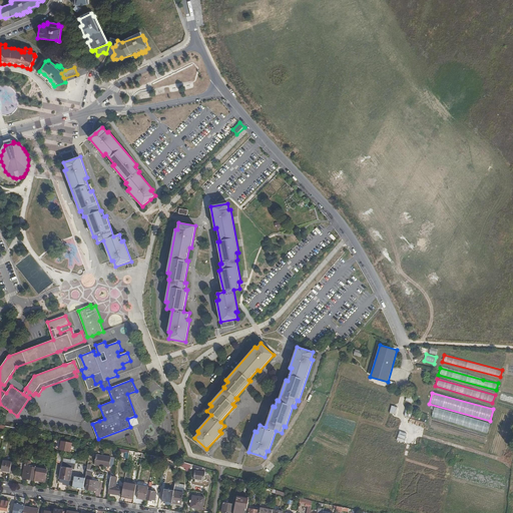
[(395,415),(397,407),(391,405),(389,413),(395,415)]
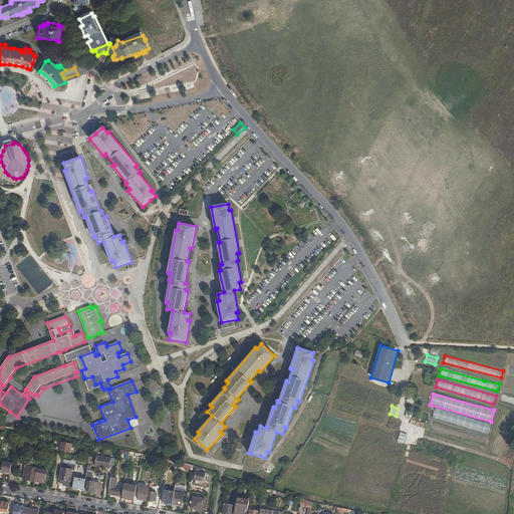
[(431,419),(488,433),(491,423),(434,409),(431,419)]
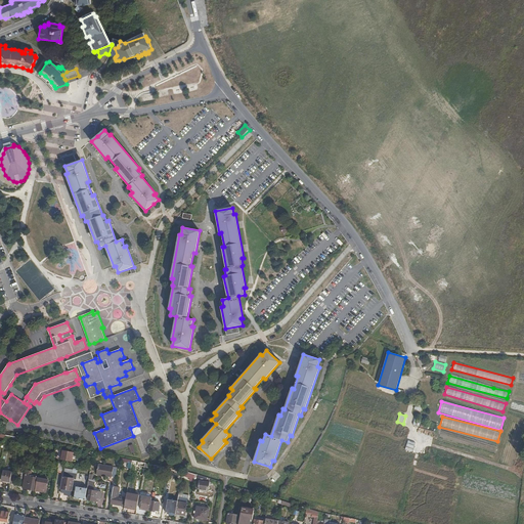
[(404,449),(411,452),(413,445),(406,443),(404,449)]
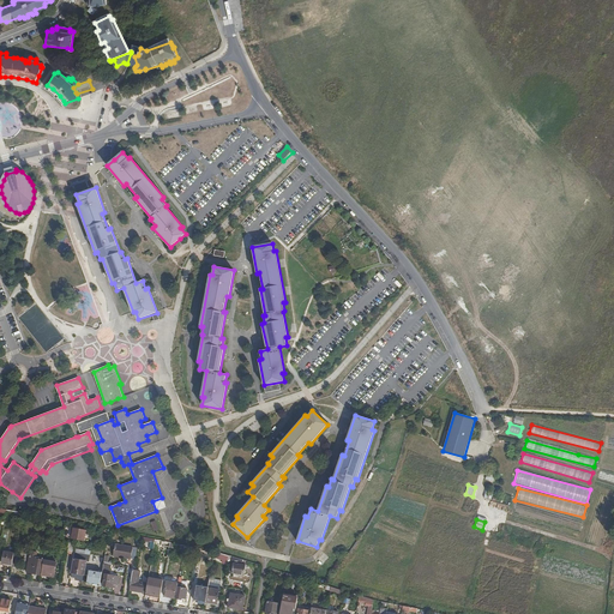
[(84,540),(86,529),(72,525),(71,531),(72,533),(71,537),(84,540)]
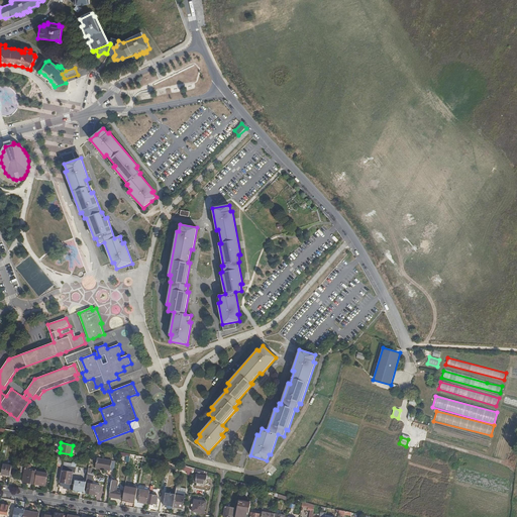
[(129,462),(130,454),(117,451),(116,454),(126,456),(126,461),(129,462)]
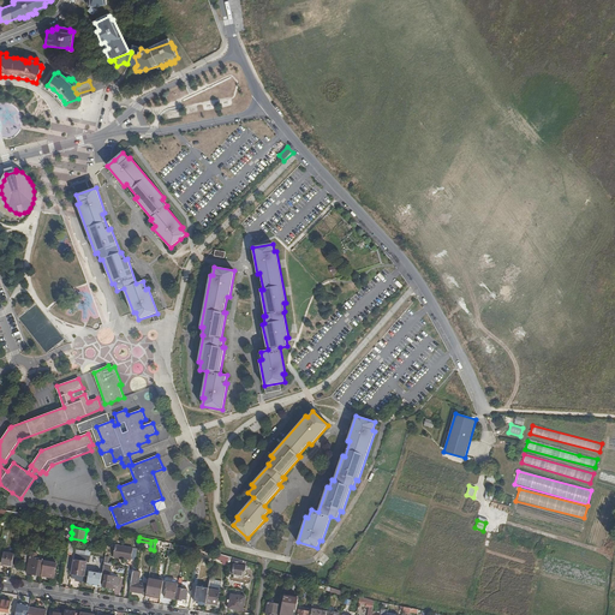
[(131,560),(133,548),(115,544),(113,556),(131,560)]
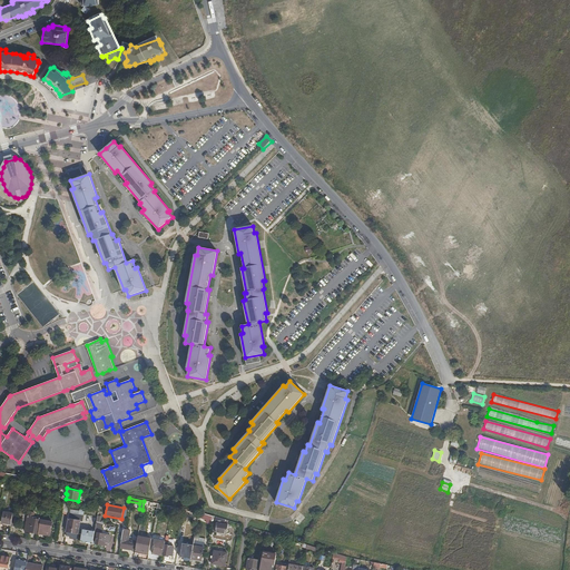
[(35,513),(28,512),(25,532),(37,534),(39,519),(33,518),(35,513)]
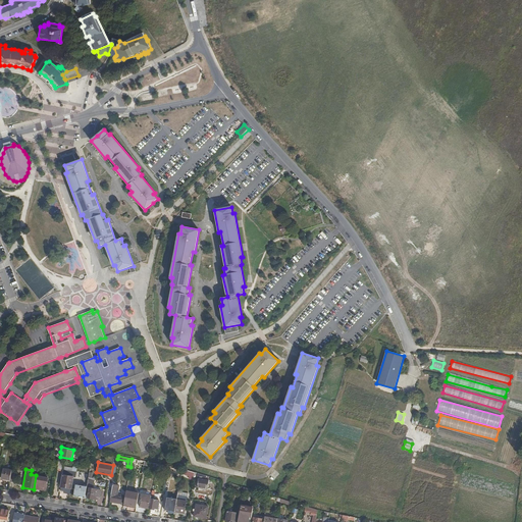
[(10,481),(12,471),(3,470),(1,479),(10,481)]
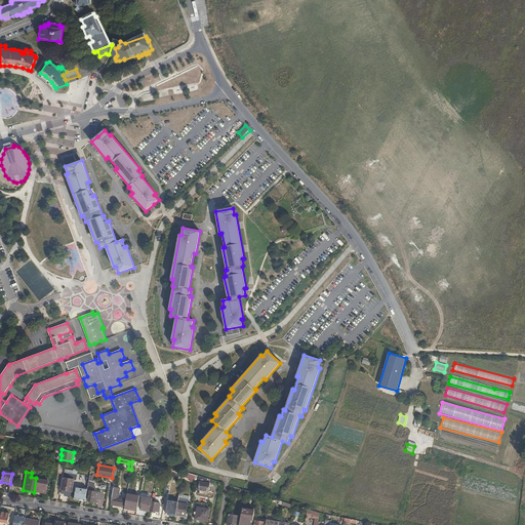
[(65,496),(71,497),(73,480),(76,480),(77,475),(72,474),(64,473),(61,493),(65,494),(65,496)]
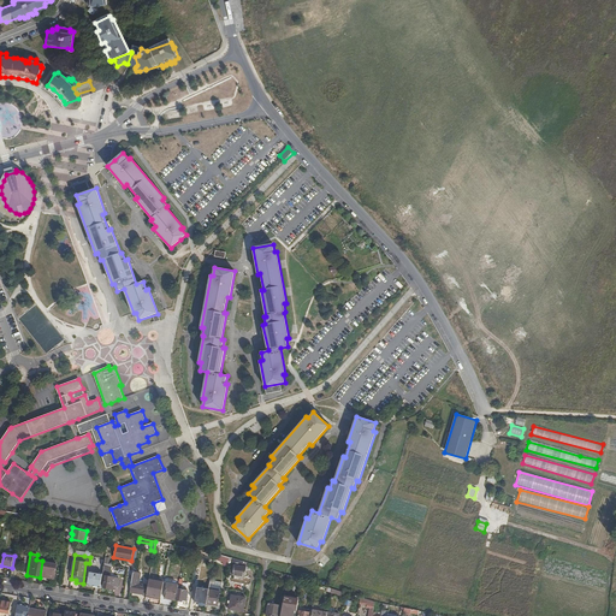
[(57,566),(45,563),(43,570),(42,570),(41,578),(54,580),(57,566)]
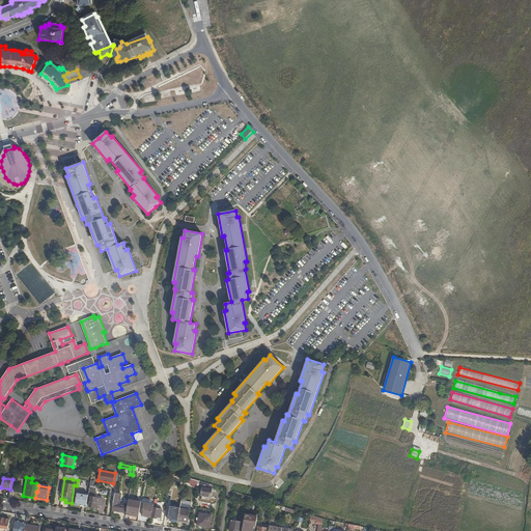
[(92,488),(92,486),(90,485),(89,487),(88,494),(88,497),(90,497),(89,507),(98,508),(98,505),(102,506),(103,499),(99,499),(99,498),(93,497),(93,493),(94,493),(95,488),(92,488)]
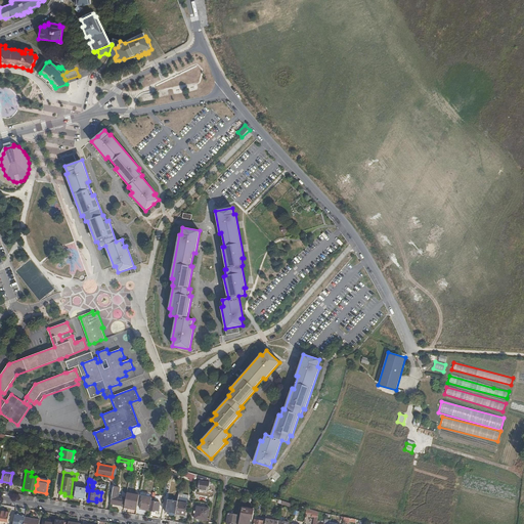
[(209,490),(210,482),(200,481),(198,489),(209,490)]
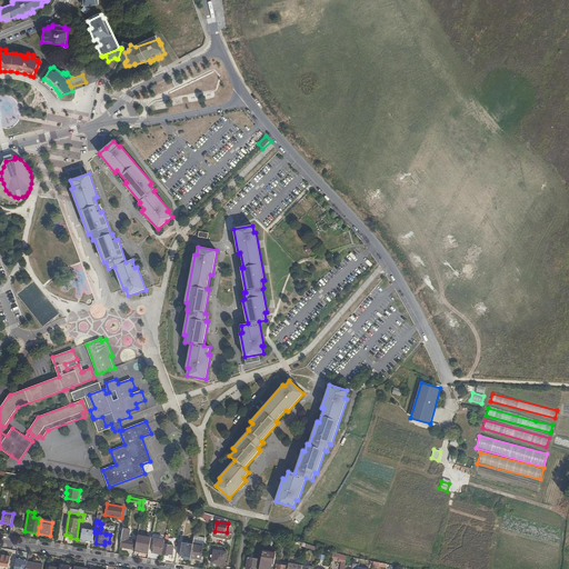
[(81,541),(92,543),(95,532),(95,529),(83,527),(81,541)]
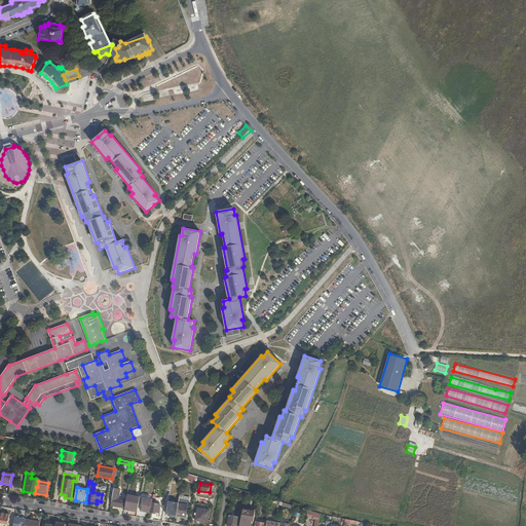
[(126,501),(126,499),(119,498),(120,489),(114,488),(111,505),(123,508),(123,506),(125,508),(126,501)]
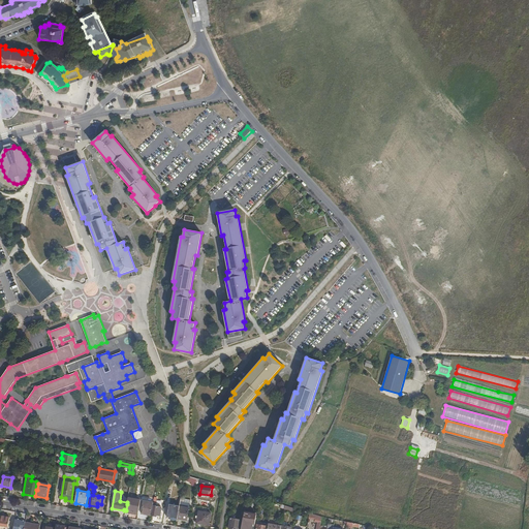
[(126,510),(126,511),(138,514),(141,500),(128,498),(127,502),(127,504),(126,510)]
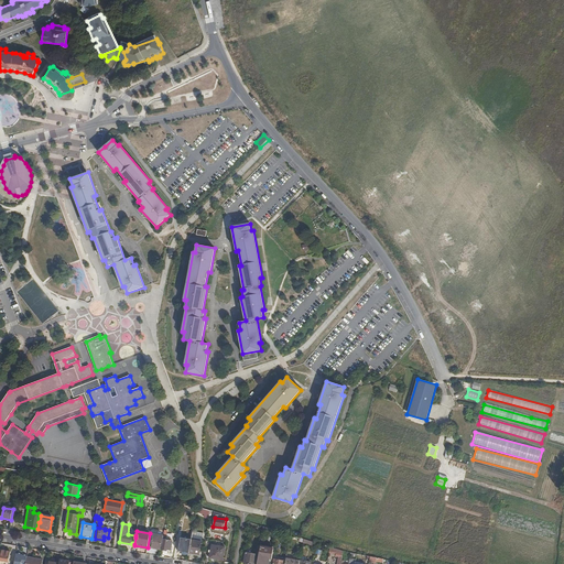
[(161,550),(163,537),(153,534),(151,548),(161,550)]
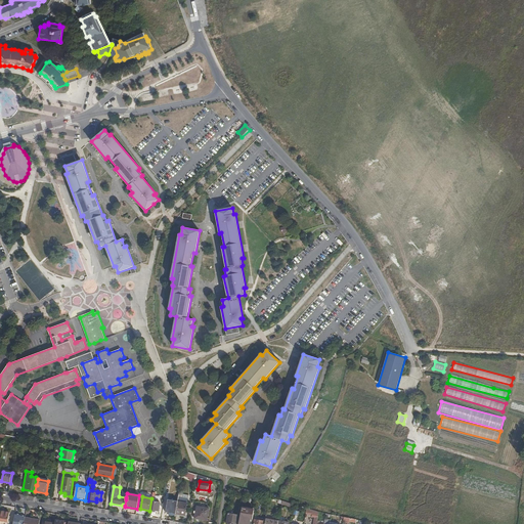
[(178,503),(176,514),(185,516),(188,499),(178,497),(178,501),(178,503)]
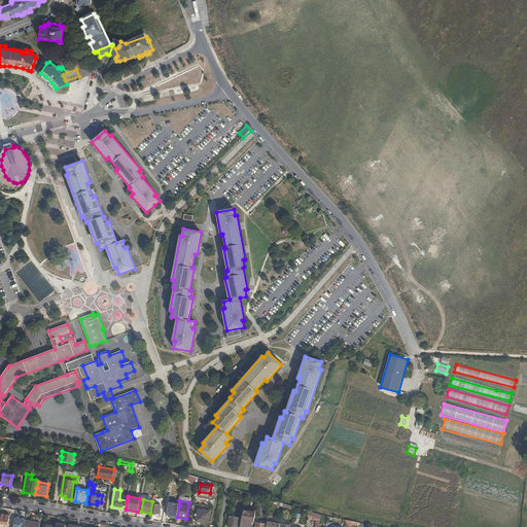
[(179,505),(179,504),(169,502),(167,515),(177,517),(179,505)]
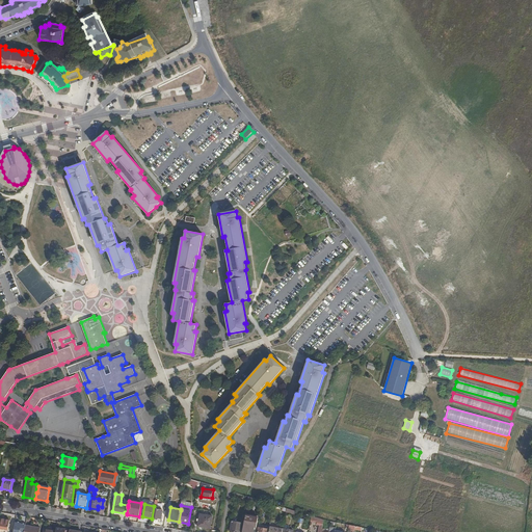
[(162,510),(155,509),(153,519),(157,520),(158,519),(161,519),(162,510)]
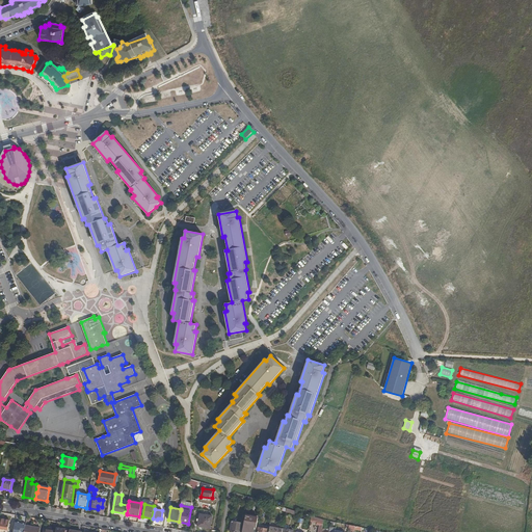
[(246,511),(242,531),(254,531),(255,529),(251,528),(246,527),(247,522),(249,522),(250,517),(249,516),(249,512),(246,511)]
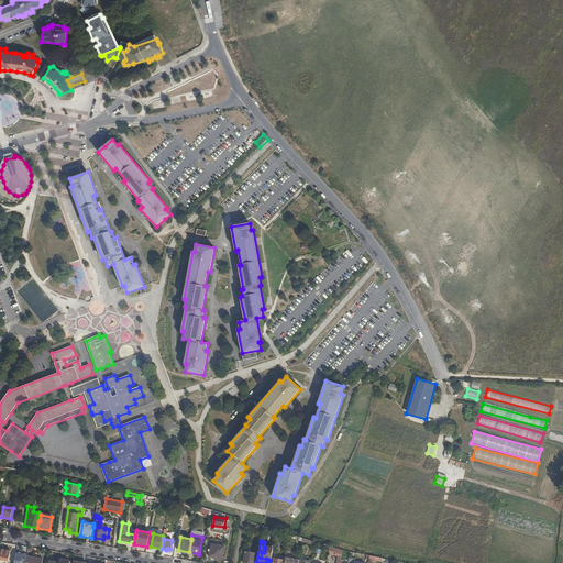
[(222,560),(224,547),(211,544),(209,558),(222,560)]
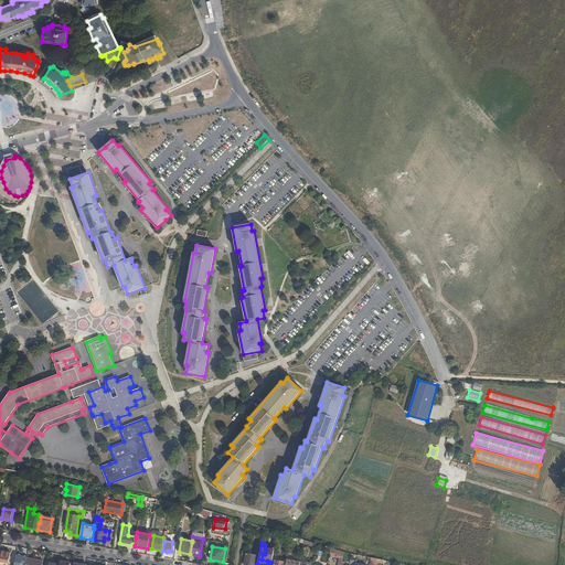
[(341,564),(344,553),(331,548),(330,552),(334,553),(333,555),(337,556),(337,557),(340,558),(338,564),(341,564)]
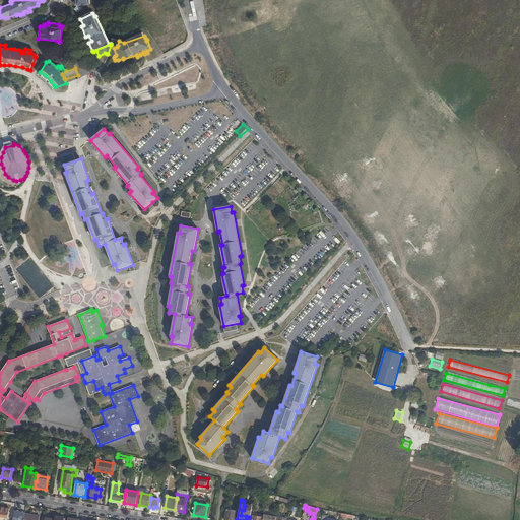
[(226,506),(225,510),(226,510),(224,519),(235,519),(237,512),(231,511),(232,507),(226,506)]
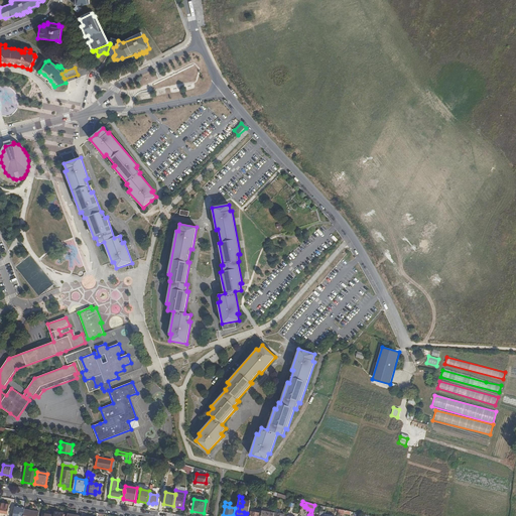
[(9,505),(0,503),(0,513),(7,514),(9,505)]
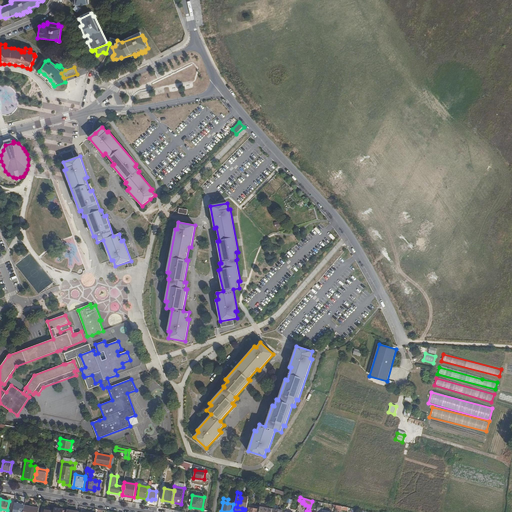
[(24,506),(25,503),(15,501),(13,511),(19,511),(20,508),(24,509),(24,506)]
